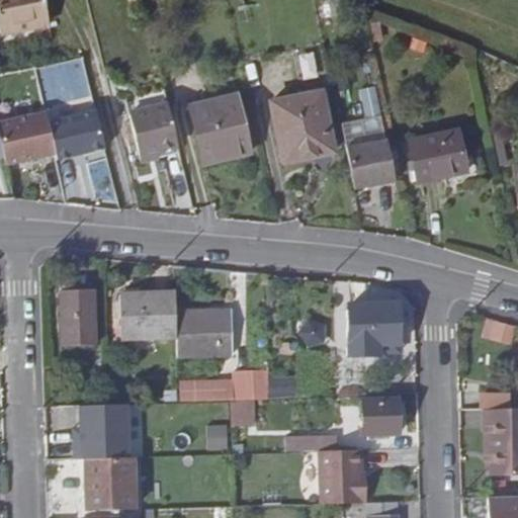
[(0,0),(0,32),(50,23),(44,0),(0,0)]
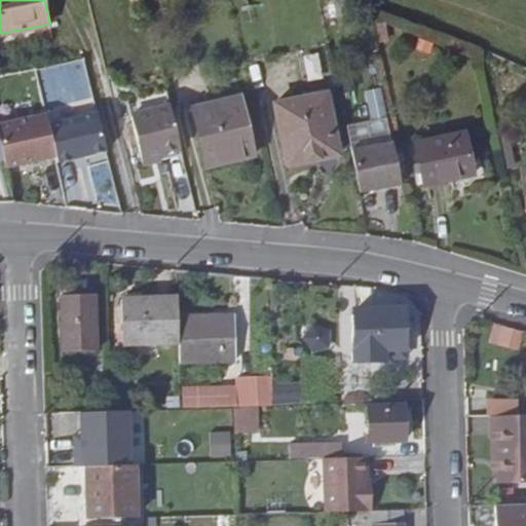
[(304,55),(309,79),(325,75),(320,52),(304,55)]
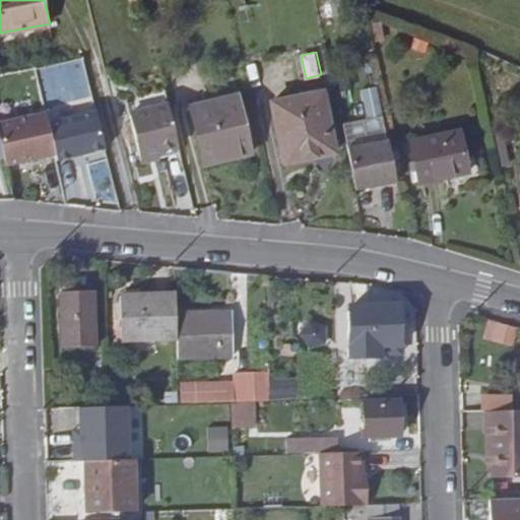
[(380,84),(360,90),(368,119),(388,113),(380,84)]
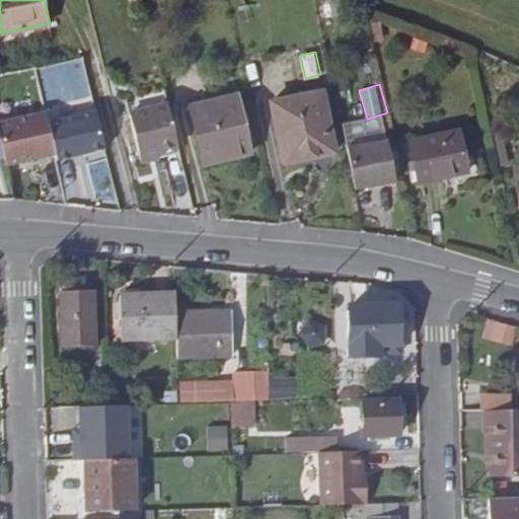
[(320,92),(305,96),(317,151),(331,147),(320,92)]
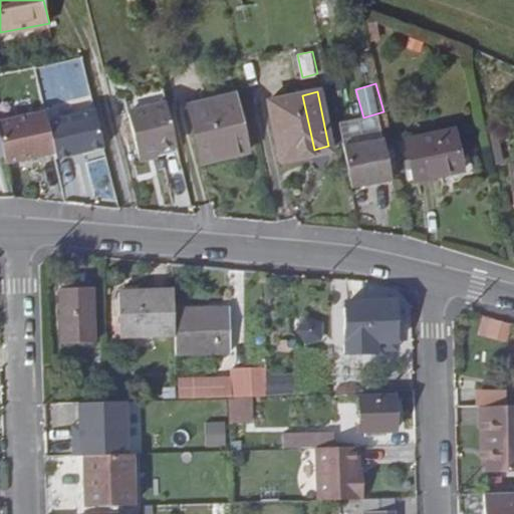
[(314,150),(302,95),(274,101),(287,156),(314,150)]
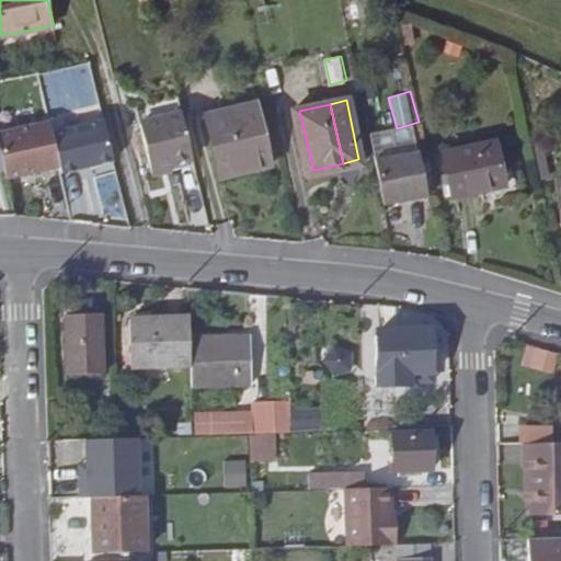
[(191,152),(179,106),(137,117),(149,163),(167,159),(191,152)]
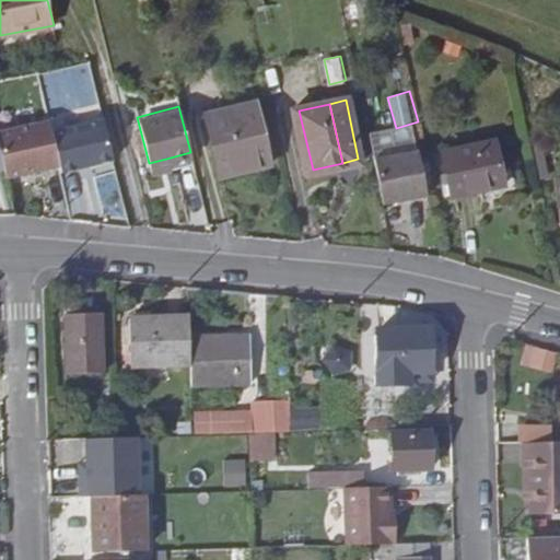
[(249,167),(251,172),(269,167),(254,108),(206,120),(220,175),(249,167)]
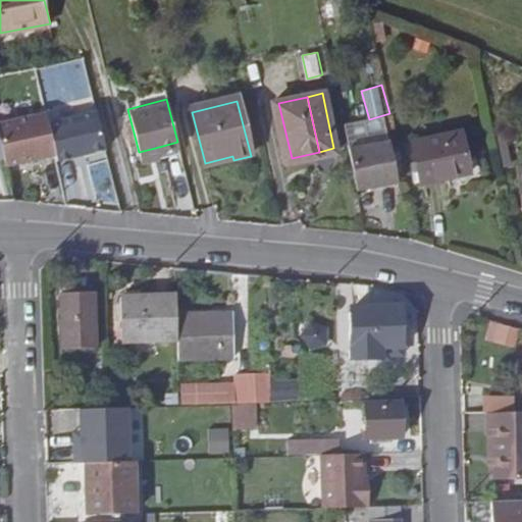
[(292,158),(278,103),(273,105),(284,159),(292,158)]
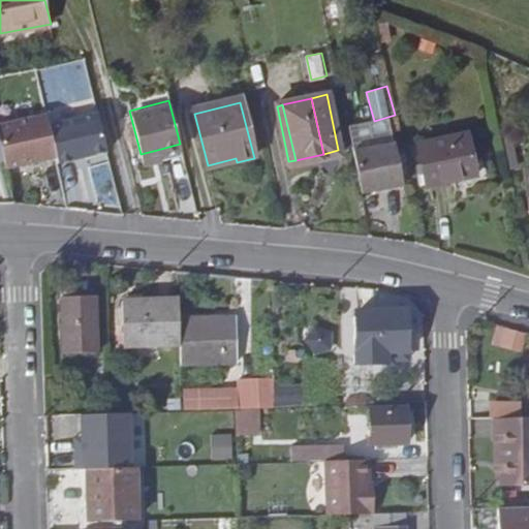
[(98,113),(50,123),(57,156),(58,163),(107,152),(98,113)]
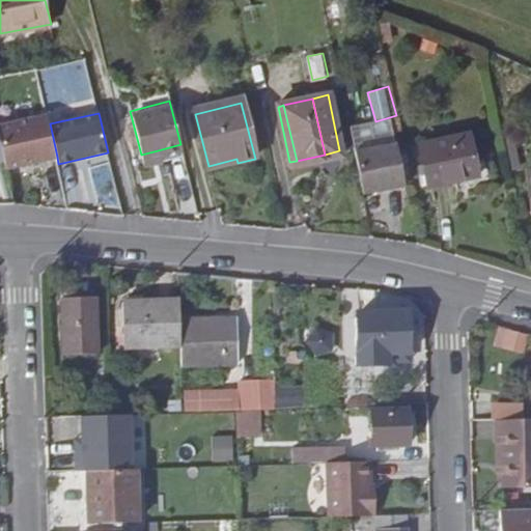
[(48,114),(0,123),(0,139),(4,160),(6,168),(57,157),(50,123),(48,114)]
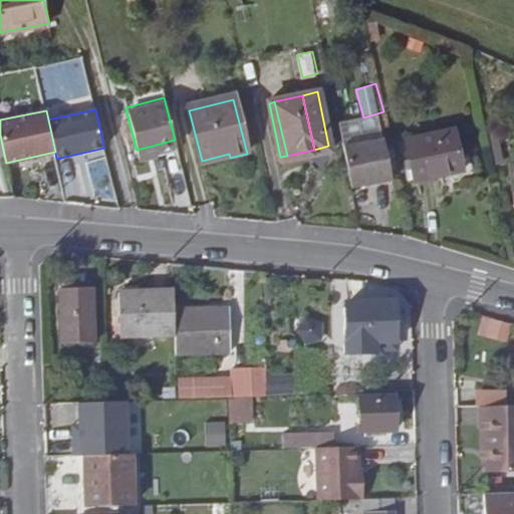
[(468,171),(459,130),(407,139),(416,181),(468,171)]
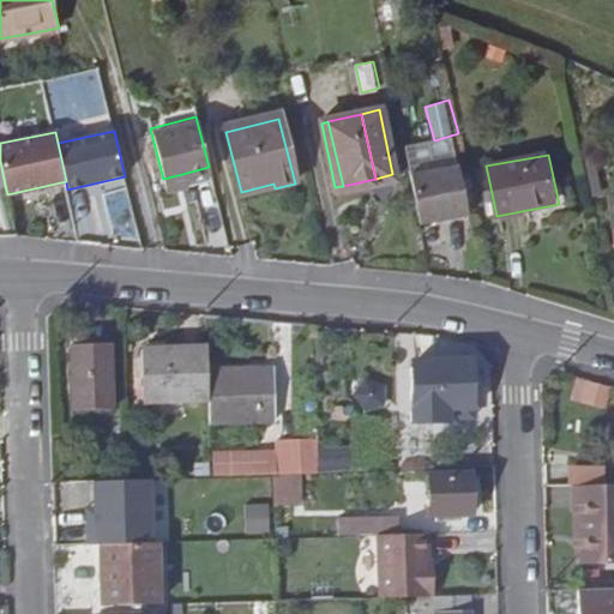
[(185,180),(210,173),(209,167),(182,174),(185,180)]
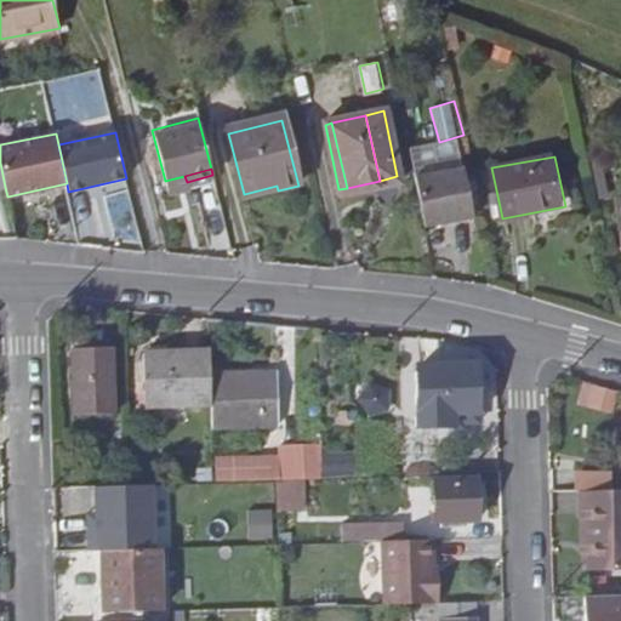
[(184,176),(165,181),(167,188),(187,182),(184,176)]
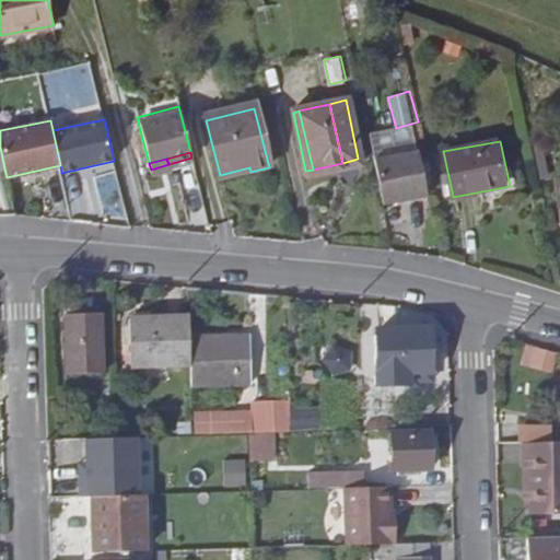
[(342,163),(343,170),(359,166),(358,159),(342,163)]
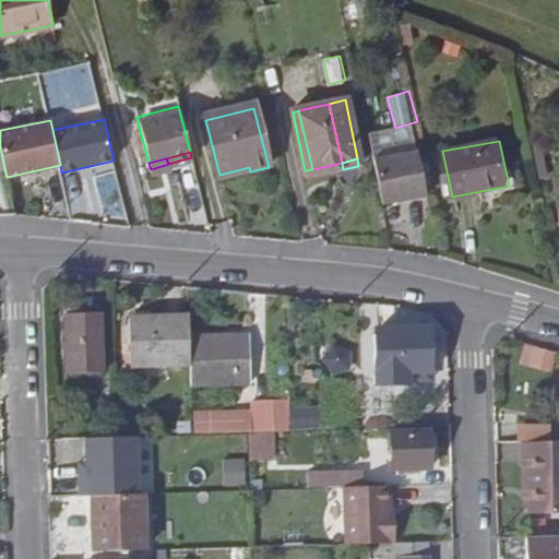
[(385,219),(430,209),(419,162),(377,173),(385,219)]
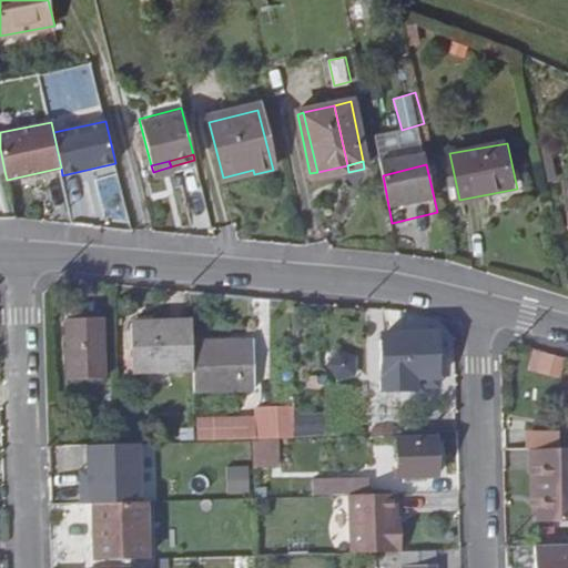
[(318,178),(348,172),(347,165),(317,172),(318,178)]
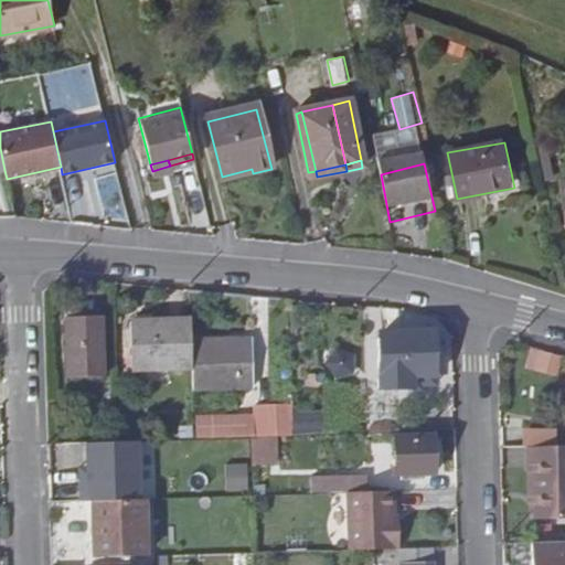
[(223,180),(253,173),(252,169),(222,177),(223,180)]
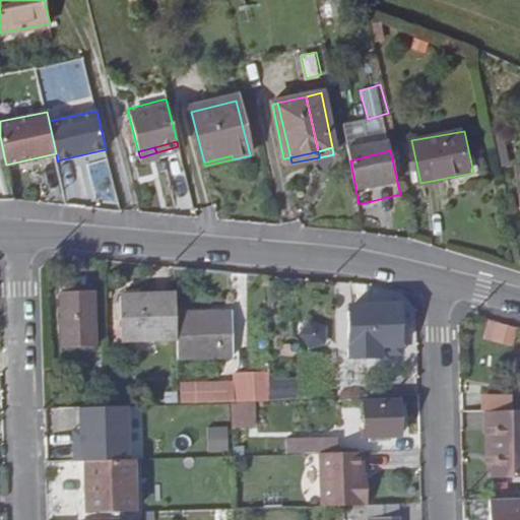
[(94,285),(62,285),(65,342),(98,341),(94,285)]
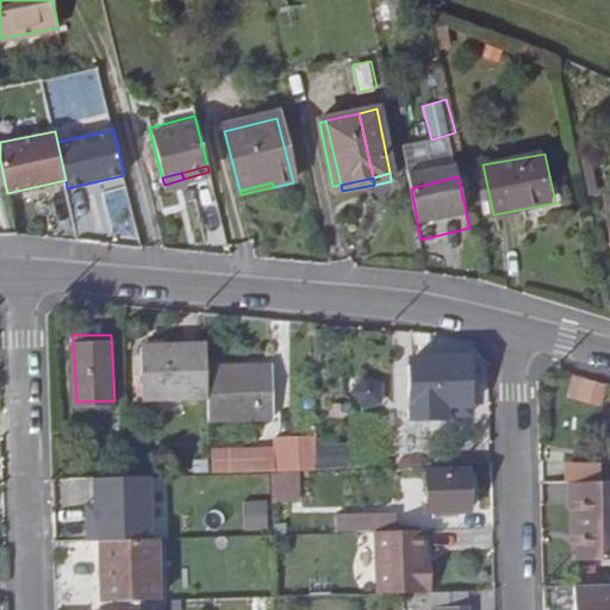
[(209,366),(209,342),(143,343),(144,394),(210,393),(209,366)]
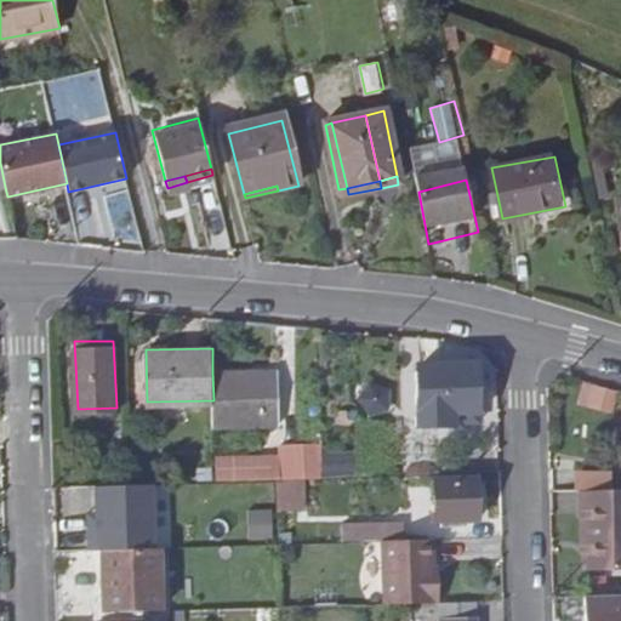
[(417,371),(419,427),(455,426),(455,409),(480,409),(480,363),(454,363),(454,370),(417,371)]
